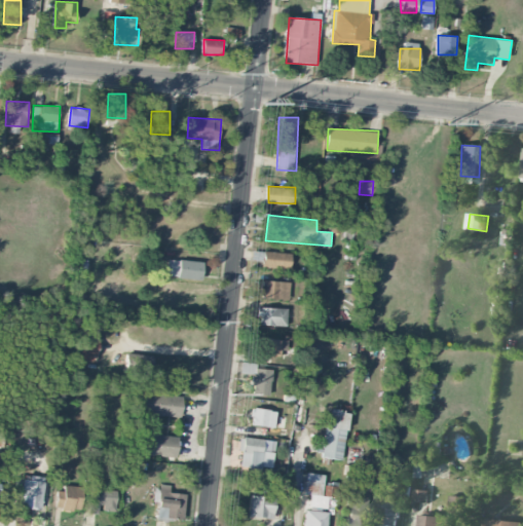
[(346,240),(356,240),(355,222),(345,223),(346,240)]
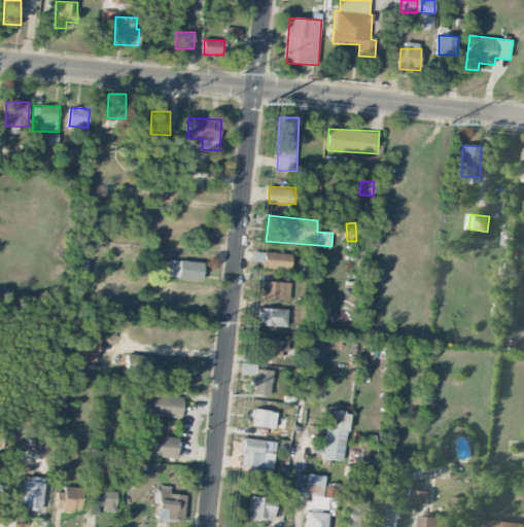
[(265,268),(292,270),(293,253),(265,252),(265,268)]
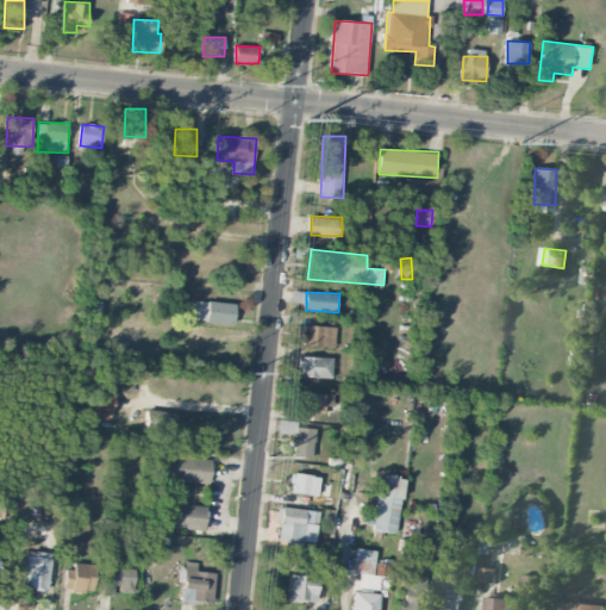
[(195,322),(236,323),(237,303),(197,302),(195,322)]
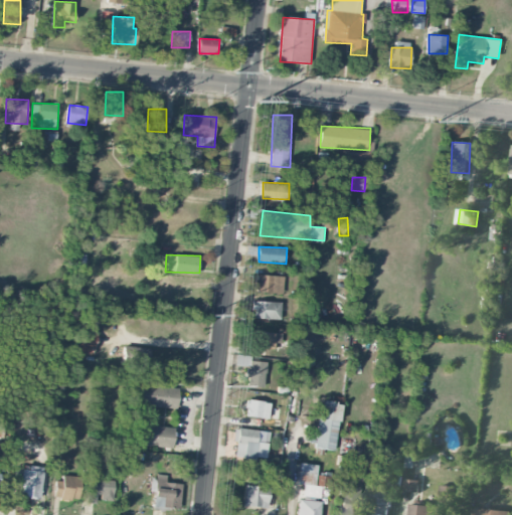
[(258,292),(285,294),(286,276),(259,275),(258,292)]
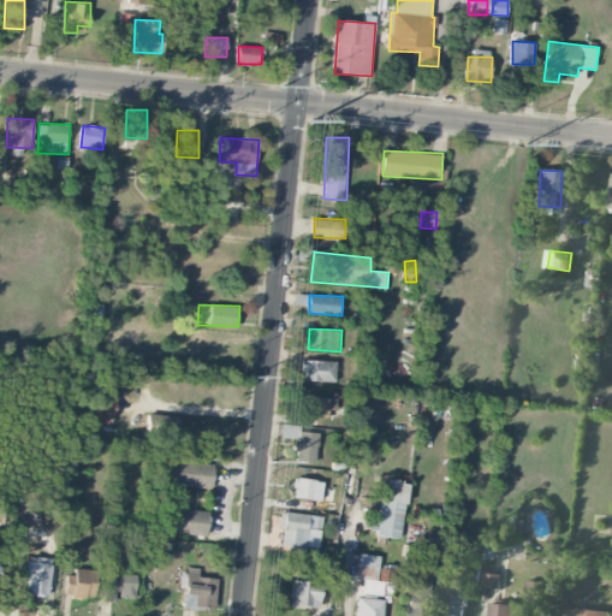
[(338,381),(338,361),(304,360),(304,380),(338,381)]
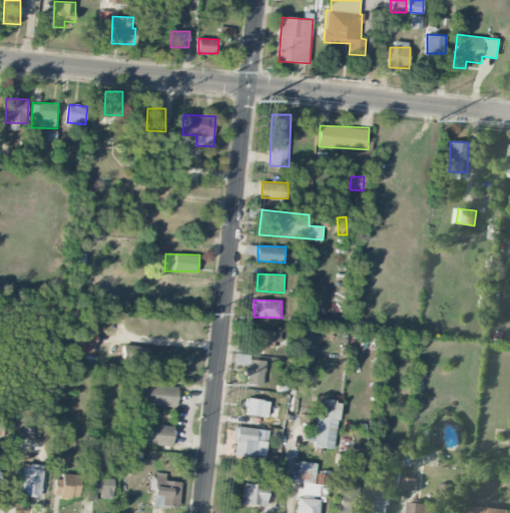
[(275,347),(277,331),(258,329),(256,345),(275,347)]
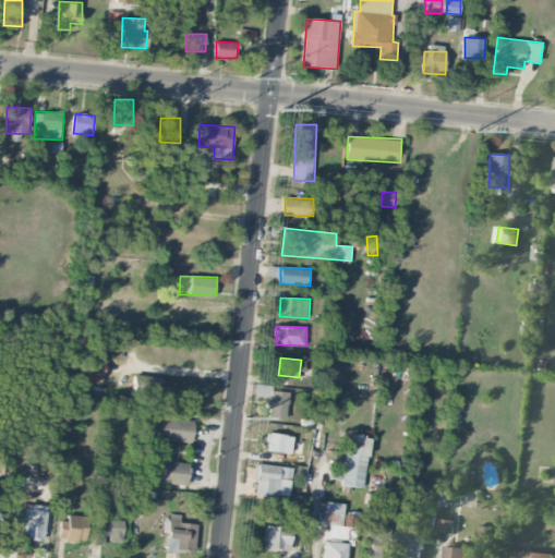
[(135,397),(163,397),(164,376),(135,375),(135,397)]
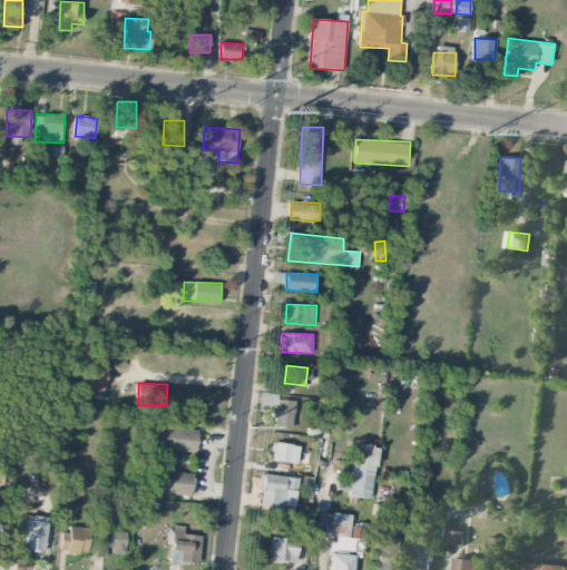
[(297,393),(299,385),(285,384),(284,392),(297,393)]
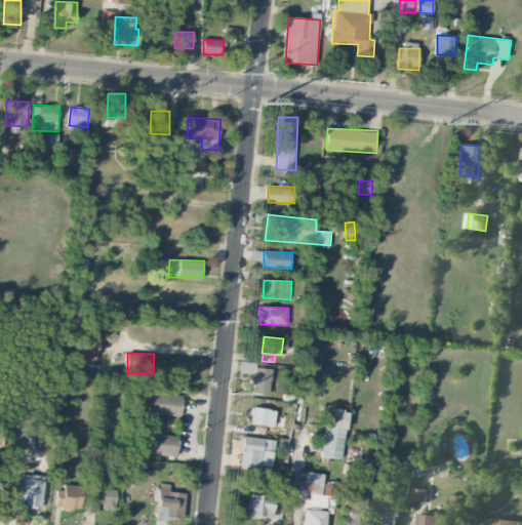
[(257,367),(257,362),(243,361),(242,372),(254,373),(253,394),(272,395),(274,368),(257,367)]
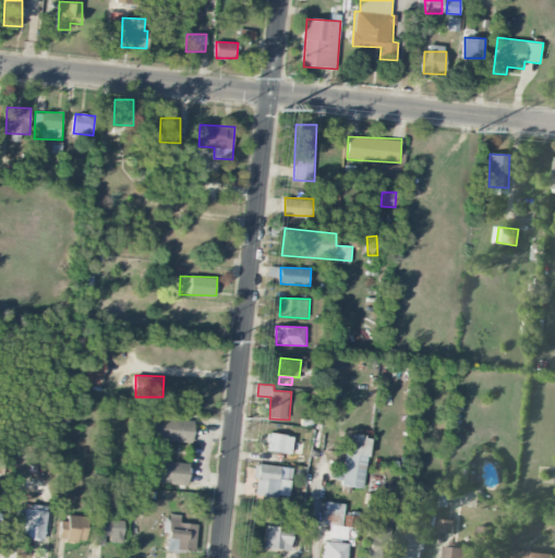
[(194,441),(195,420),(155,417),(154,440),(194,441)]
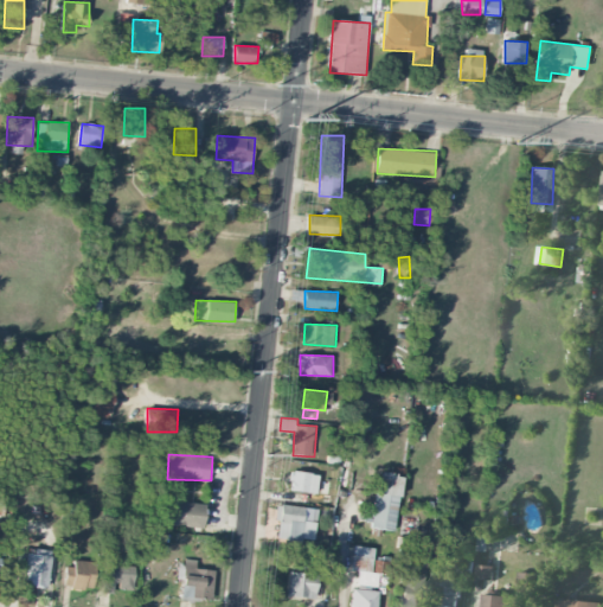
[(321,474),(294,472),(293,491),(319,493),(321,474)]
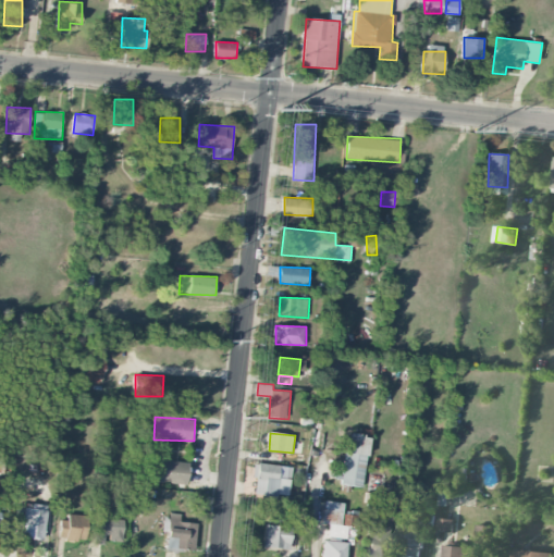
[(344,485),(366,486),(369,435),(347,434),(344,485)]
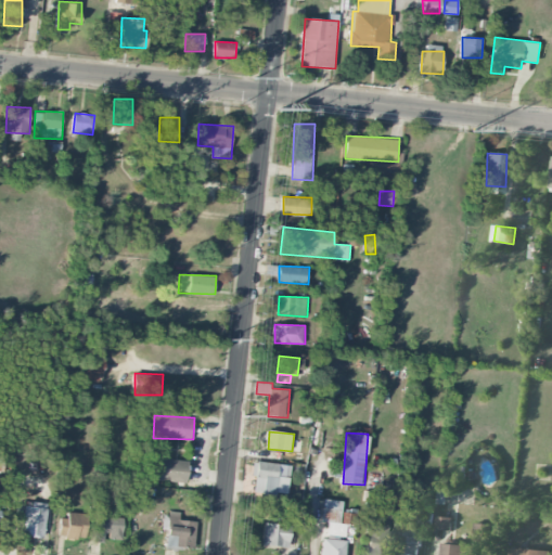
[(149,480),(188,481),(188,459),(150,459),(149,480)]
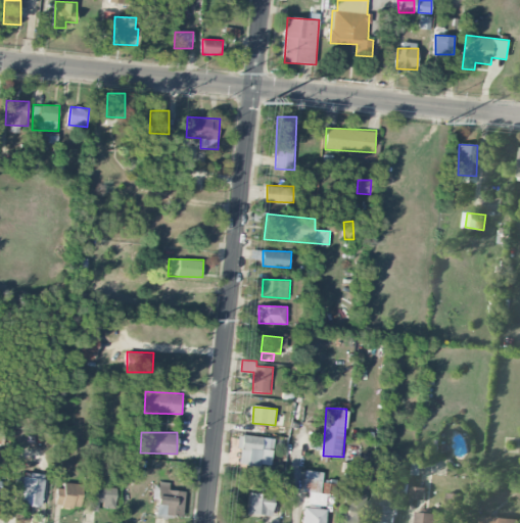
[(273,467),(276,438),(240,434),(239,448),(242,448),(240,464),(273,467)]
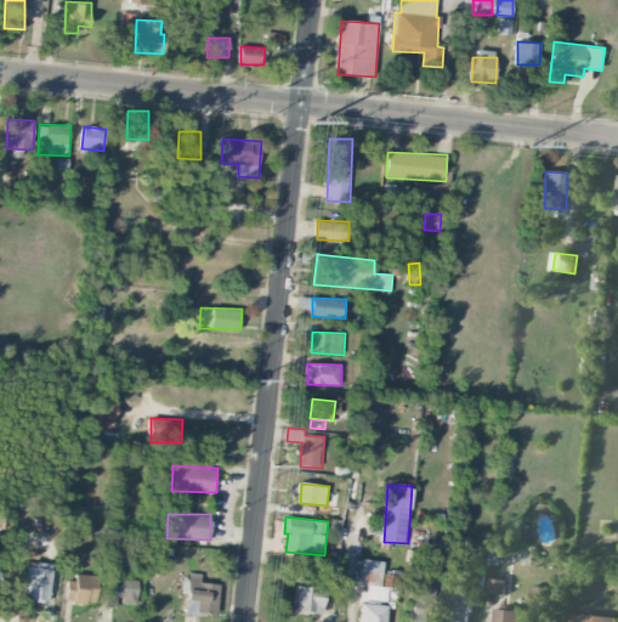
[(385,560),(363,560),(362,582),(391,583),(391,575),(384,575),(385,560)]
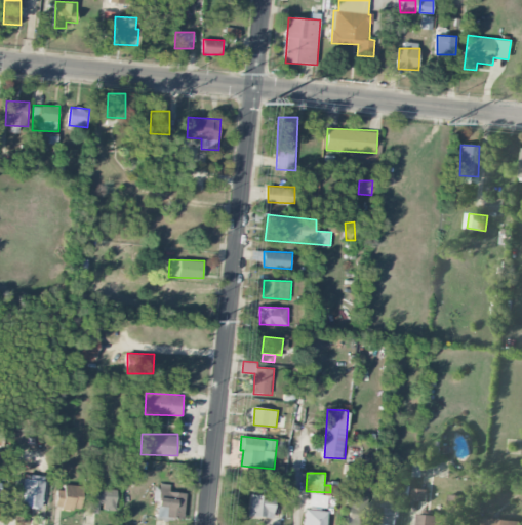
[(45,480),(24,479),(23,506),(43,508),(45,480)]
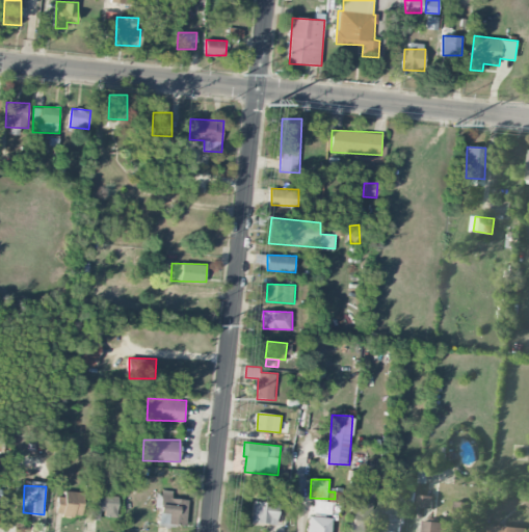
[(161,524),(188,525),(189,500),(174,499),(175,490),(163,489),(161,524)]
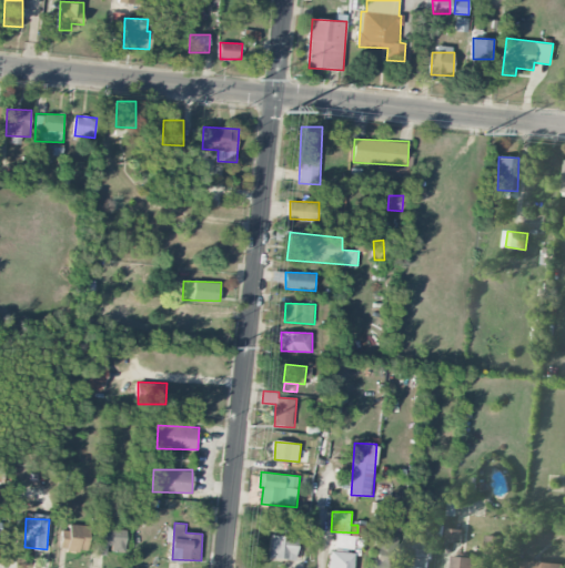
[(63,525),(61,549),(89,551),(91,527),(63,525)]
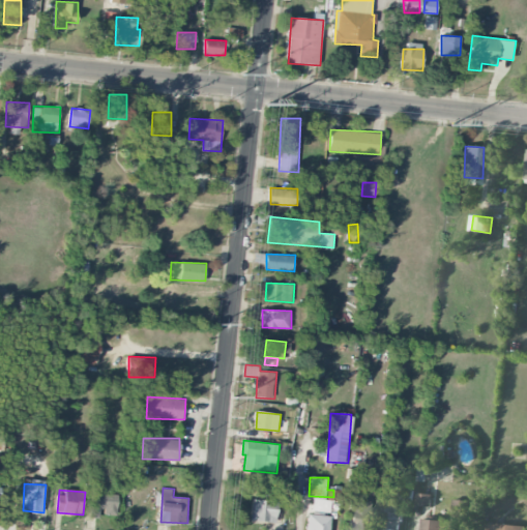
[(118,514),(119,494),(93,493),(92,517),(103,518),(104,513),(118,514)]
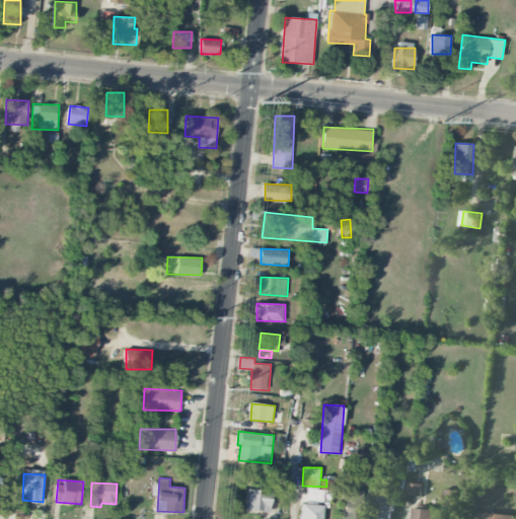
[(426,485),(411,483),(410,495),(425,497),(426,485)]
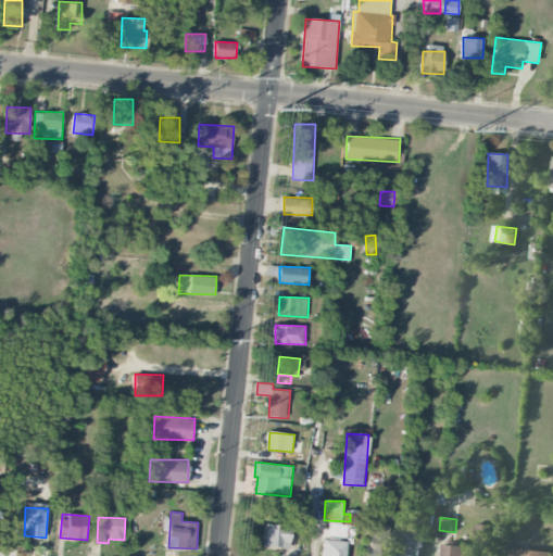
[(291,525),(265,525),(265,546),(291,547),(291,525)]
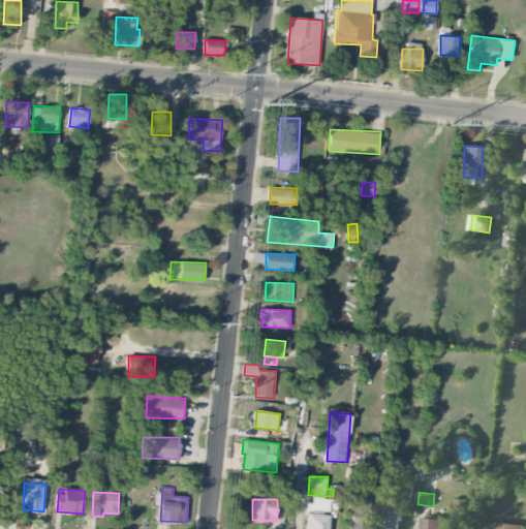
[(369,528),(371,500),(351,499),(349,528),(369,528)]
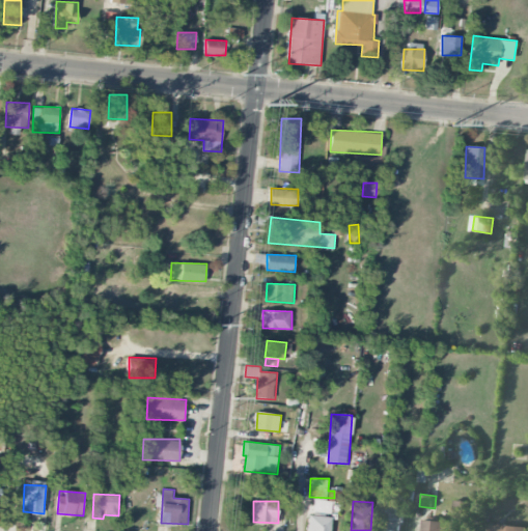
[(404,530),(405,514),(399,514),(400,504),(387,504),(385,530),(404,530)]
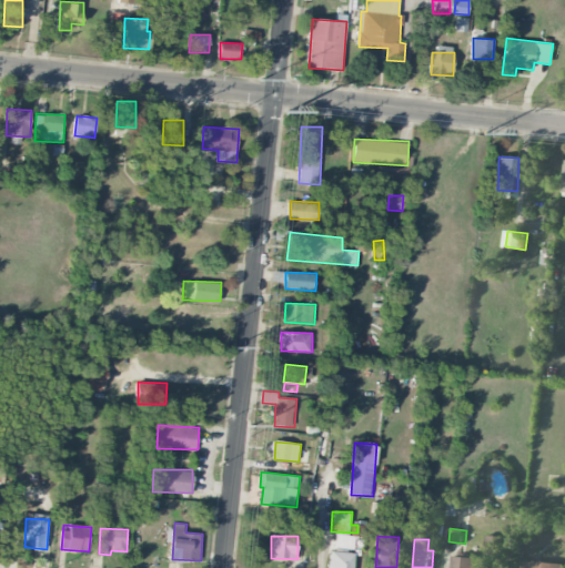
[(354,567),(355,553),(331,551),(330,567),(354,567)]
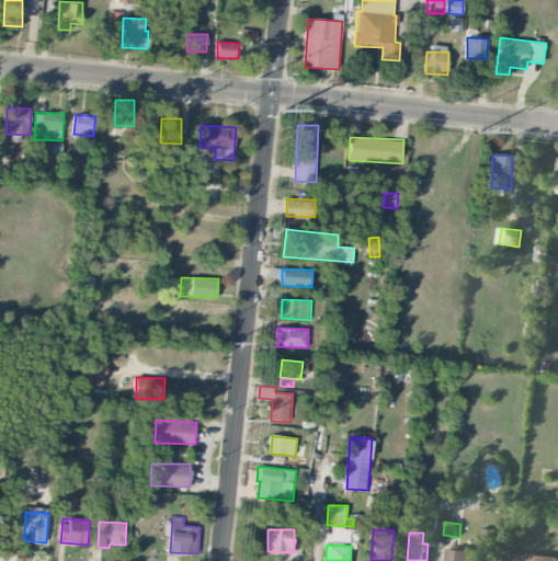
[(450,560),(482,560),(484,553),(451,550),(450,560)]
